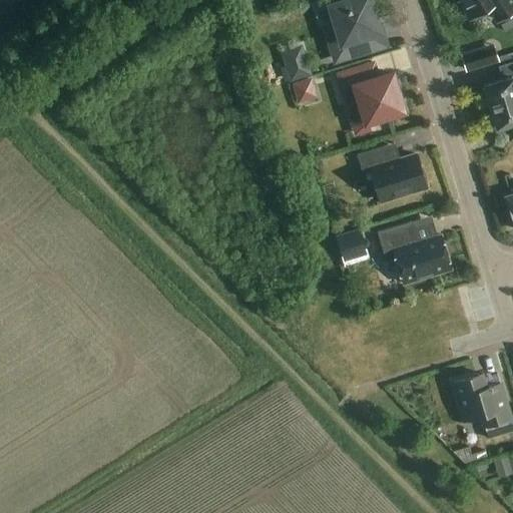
[(345,0),(346,1),(332,5),(338,24),(328,27),(337,59),(369,50),(364,35),(380,31),(370,0),(345,0)]
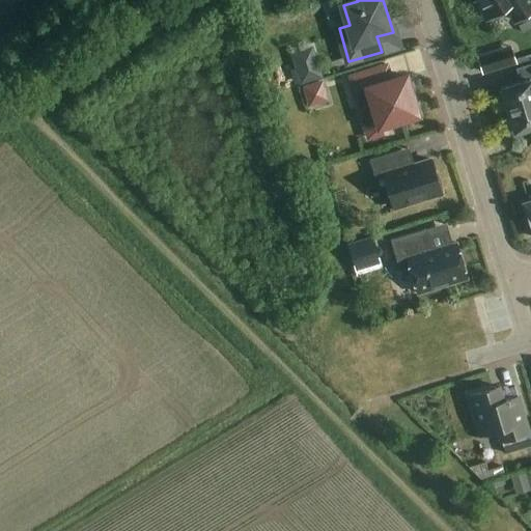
[(530,0),(479,0),(476,2),(486,19),(506,6),(516,21),(530,10),(530,0)]
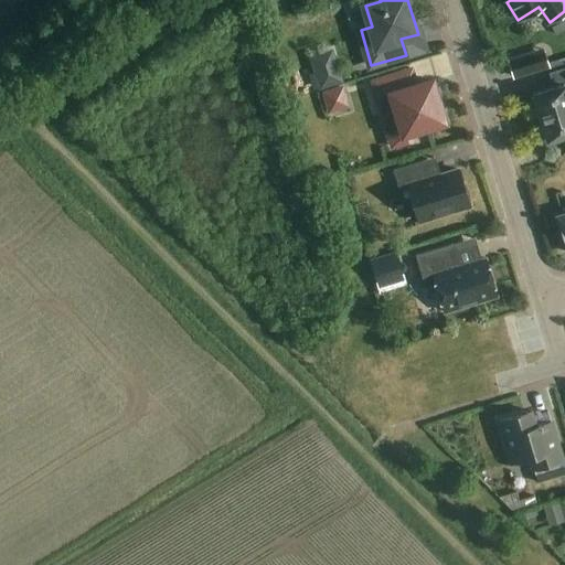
[(533,95),(547,141),(552,140),(554,145),(564,140),(564,68),(551,74),(555,88),(533,95)]
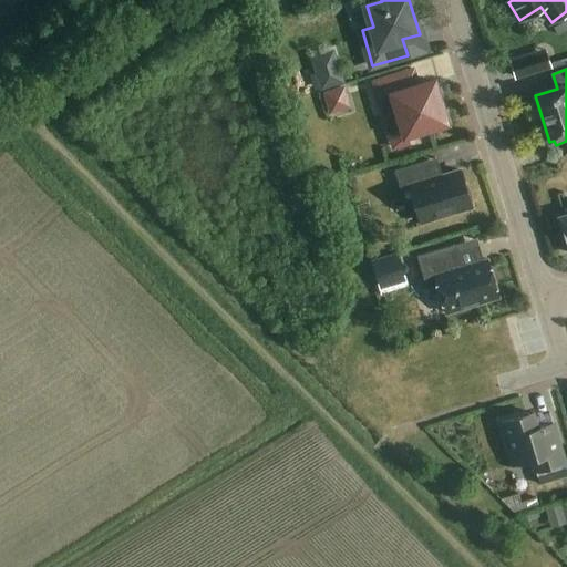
[(408,89),(403,72),(374,81),(382,107),(397,103),(405,133),(446,122),(434,81),(408,89)]
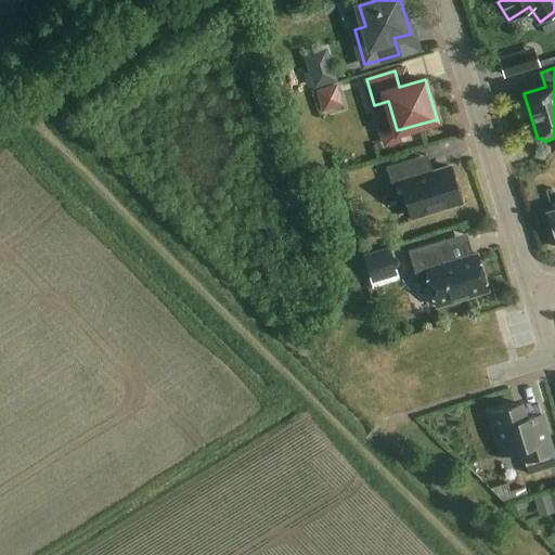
[(335,86),(313,92),(321,114),(341,107),(335,86)]
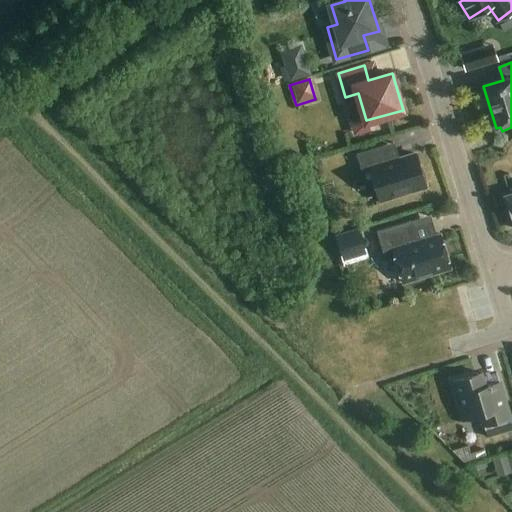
[(398,159),(393,142),(357,153),(362,171),(371,168),(380,199),(425,186),(416,154),(398,159)]
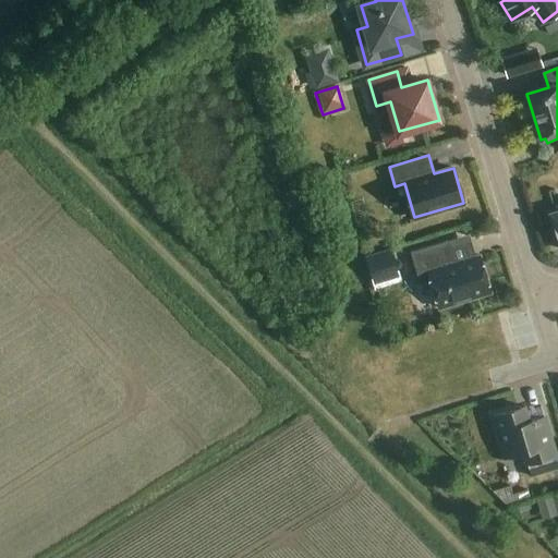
[(480,256),(456,264),(449,241),(411,253),(417,276),(427,273),(439,308),(444,307),(449,310),(461,306),(464,301),(492,292),(480,256)]
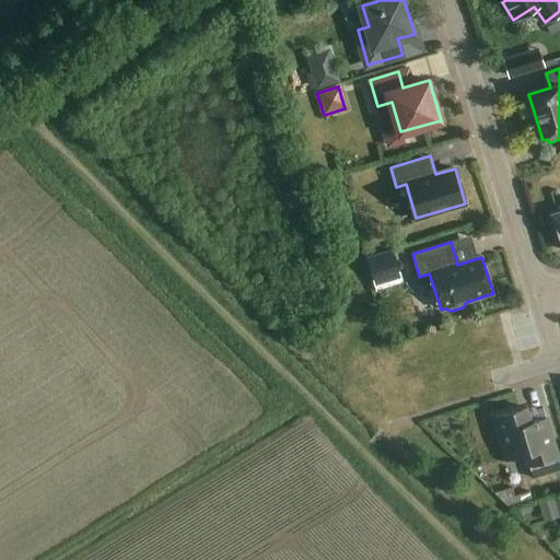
[(380,282),(408,279),(407,265),(399,266),(398,254),(388,254),(391,269),(378,270),(380,282)]
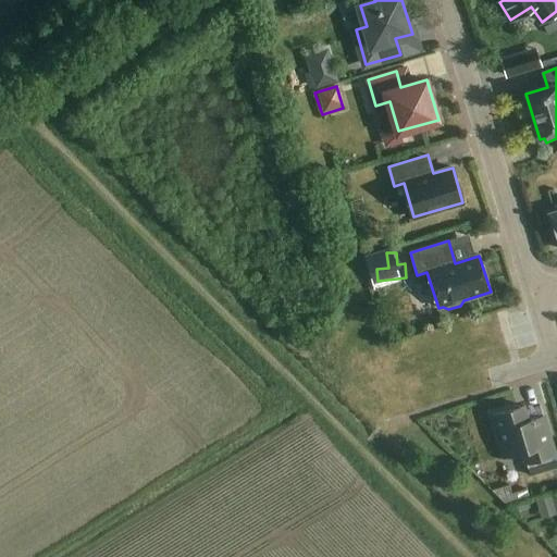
[(528,421),(523,406),(491,416),(504,457),(522,452),(525,463),(555,455),(543,417),(528,421)]
